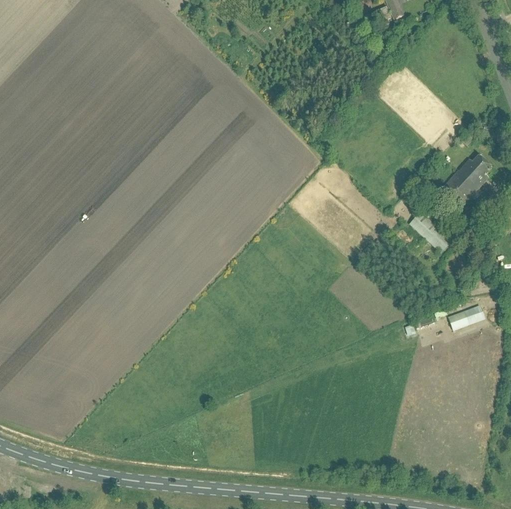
[(389,8),(394,19),(394,20),(405,16),(397,0),(385,0),(389,8)]
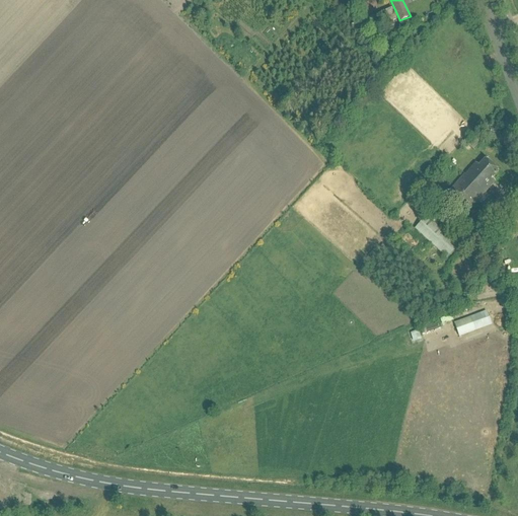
[(449,189),(470,208),(496,179),(493,176),(499,169),(487,157),(481,164),(475,160),(449,189)]
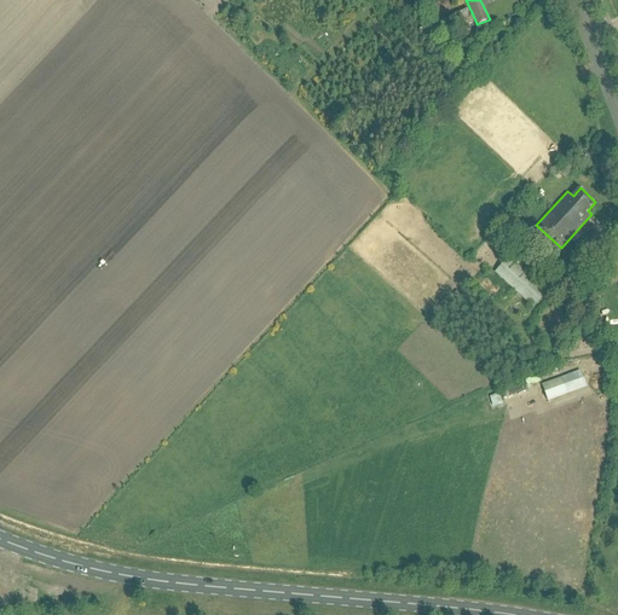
[(562,256),(571,264),(593,239),(584,232),(562,256)]
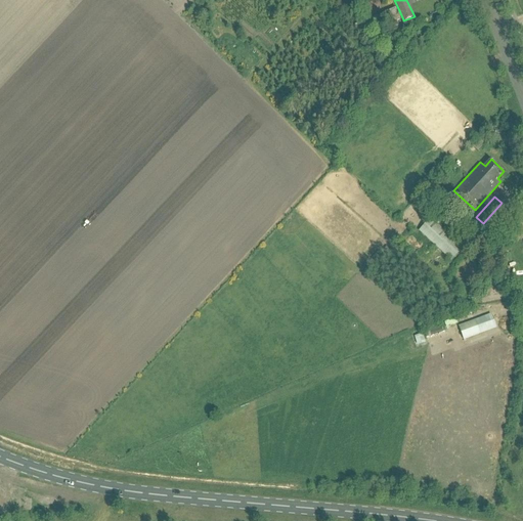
[(419,230),(451,260),(464,247),(431,217),(419,230)]
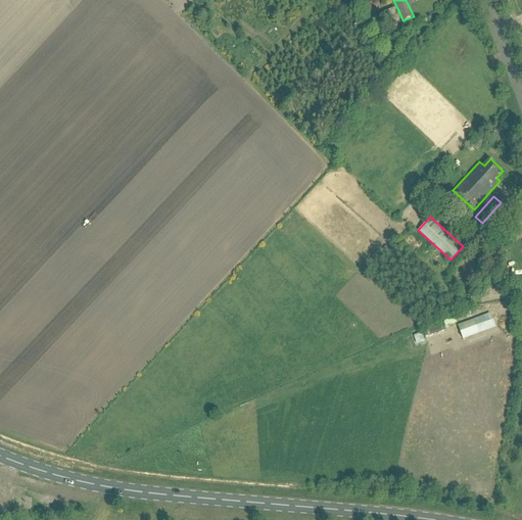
[(515,221),(504,233),(512,240),(521,228),(521,226),(515,221)]
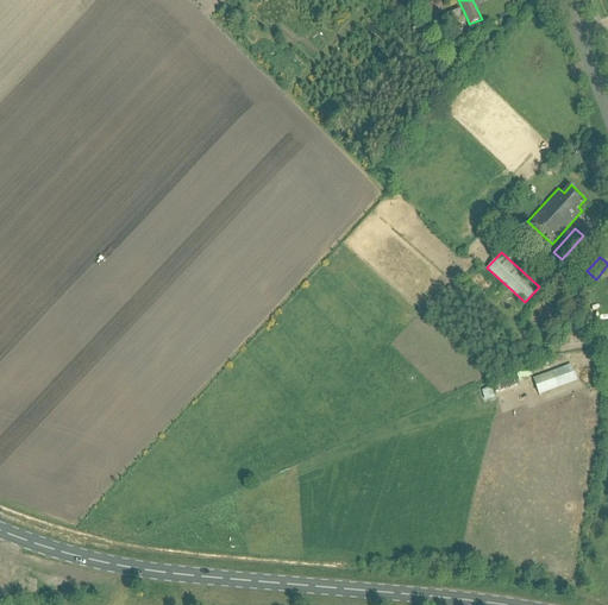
[(534,377),(539,392),(559,386),(555,371),(534,377)]
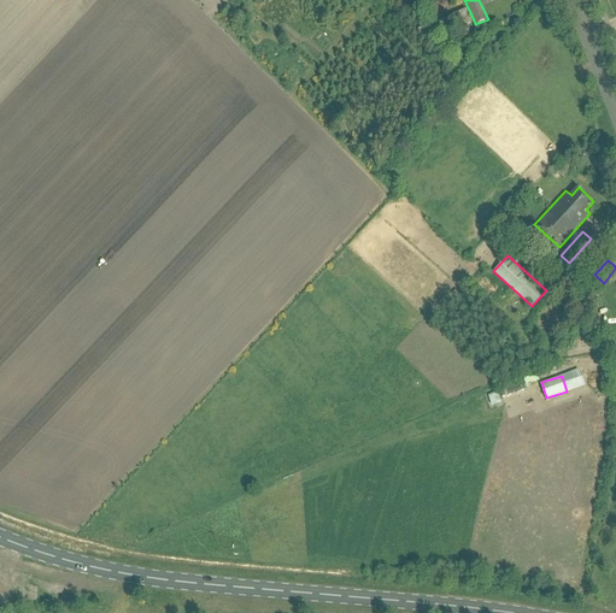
[(503,407),(518,402),(516,396),(502,401),(503,407)]
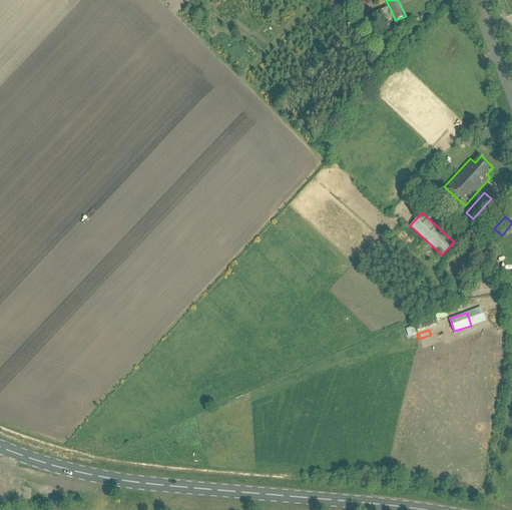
[(431,344),(416,347),(418,353),(432,349),(431,344)]
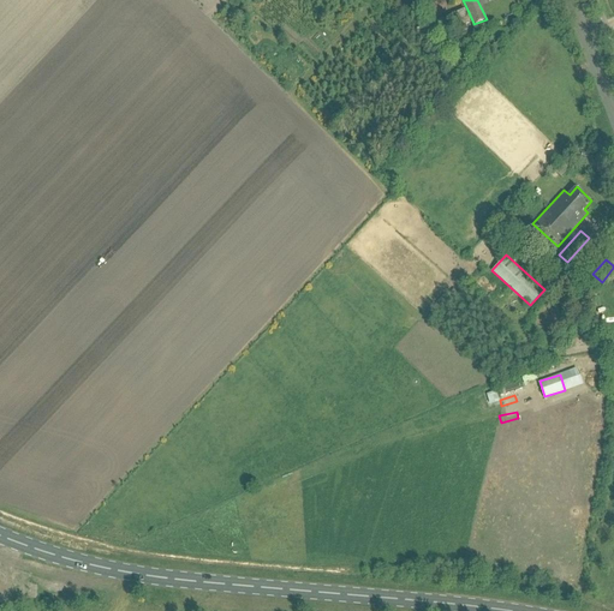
[(492,603),(525,609),(526,601),(493,595),(492,603)]
